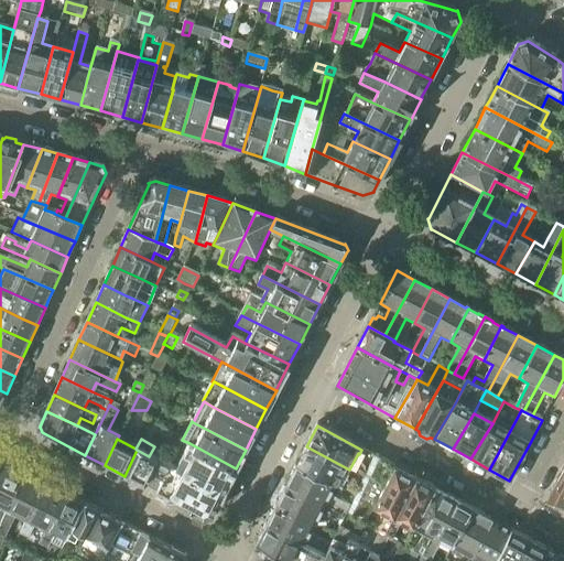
[(190,443),(175,471),(182,474),(223,496),(224,493),(231,478),(237,468),(236,468),(190,443)]
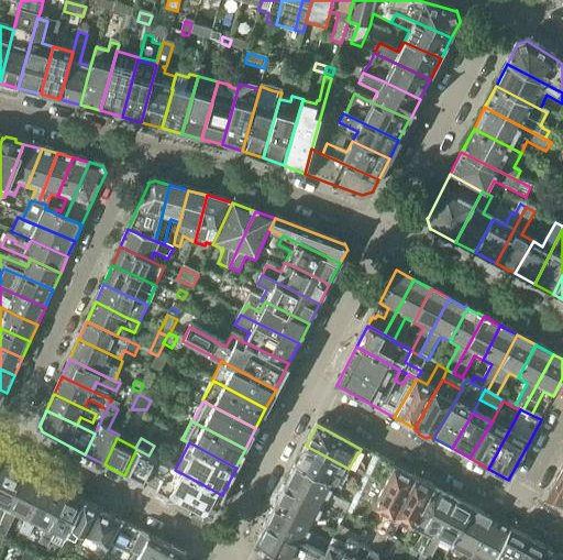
[(296,465),(335,486),(340,489),(341,490),(344,483),(346,483),(348,479),(361,482),(363,476),(349,469),(306,446),(296,465)]
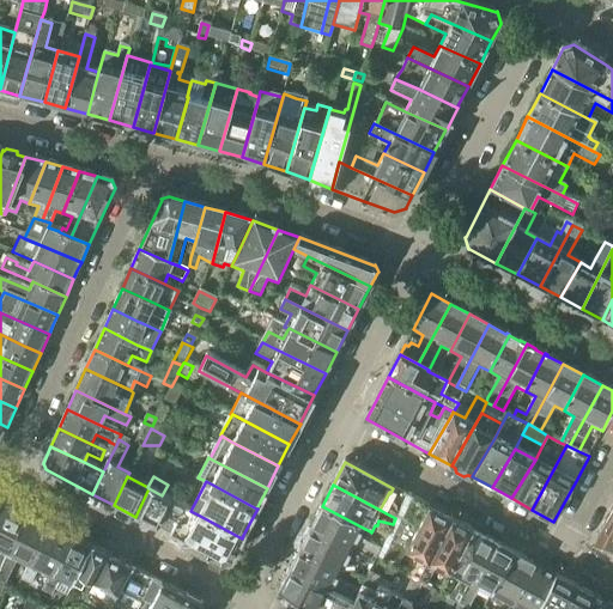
[(135,517),(157,528),(170,500),(162,495),(149,488),(135,517)]
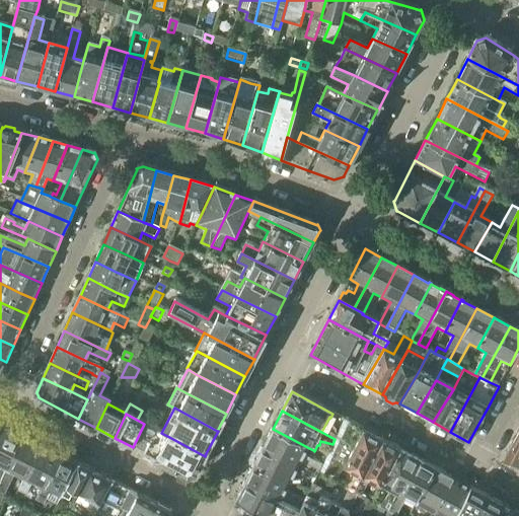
[(335,484),(344,467),(362,430),(346,421),(331,449),(323,466),(321,469),(318,474),(335,484)]
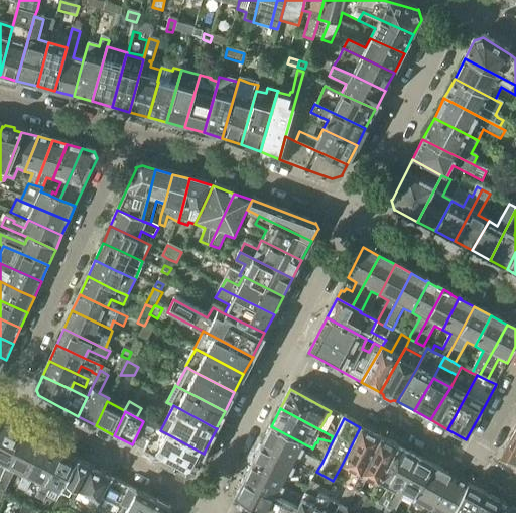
[(143,421),(132,444),(143,451),(158,459),(185,474),(195,471),(204,454),(166,433),(160,430),(143,421)]
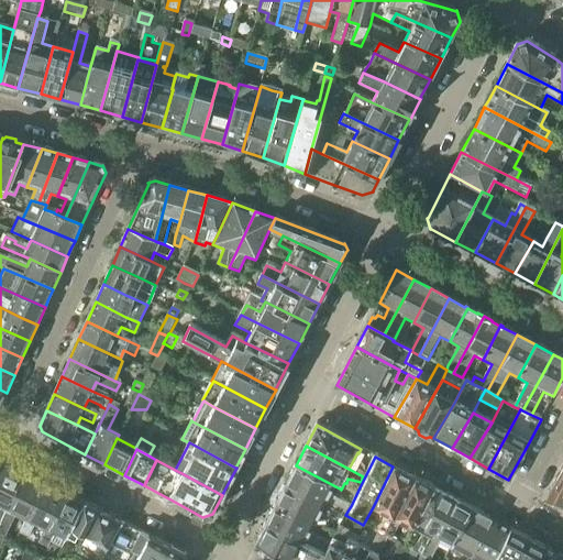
[(0,476),(0,508),(7,513),(24,474),(6,464),(0,476)]
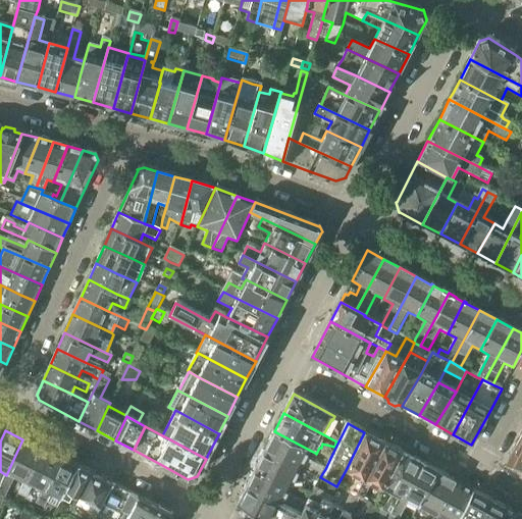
[(274,431),(265,450),(315,475),(320,478),(320,477),(323,472),(325,469),(306,460),(311,451),(274,431)]
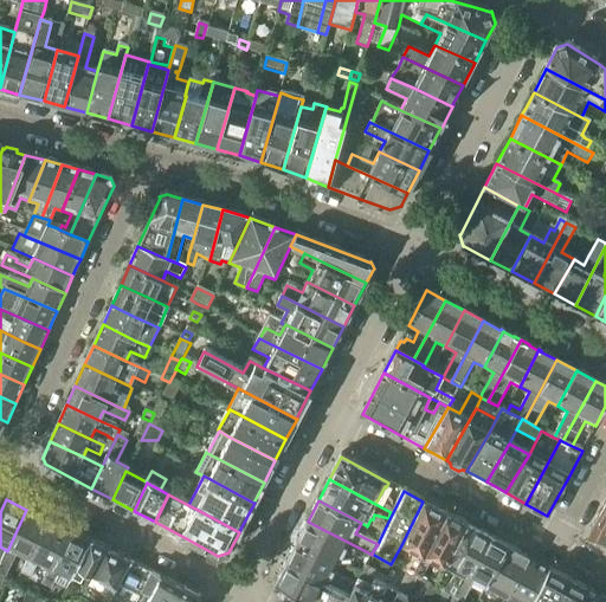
[(403,573),(411,577),(444,512),(423,502),(401,545),(413,551),(403,573)]
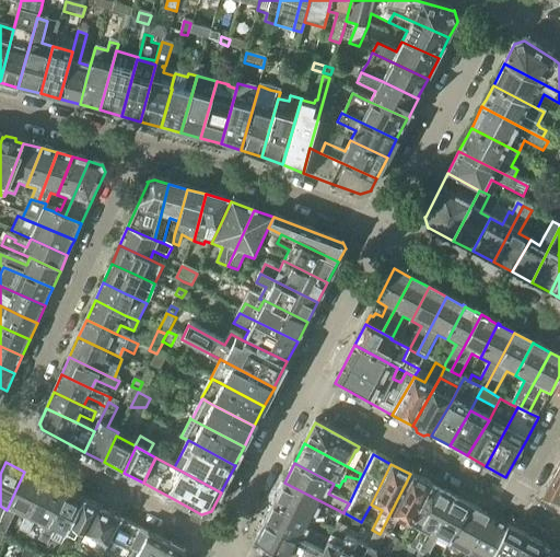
[(559,468),(545,498),(559,507),(559,468)]
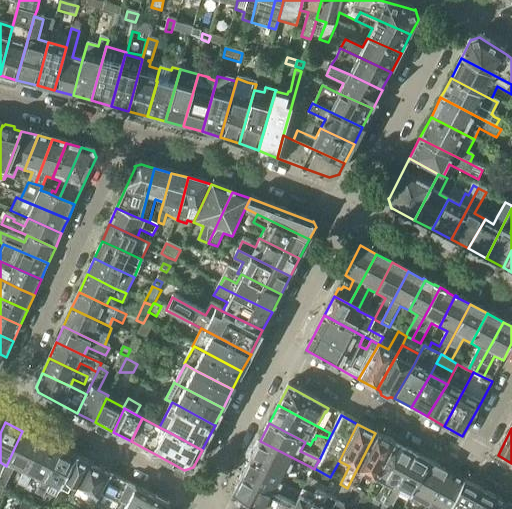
[(6,466),(0,478),(0,493),(2,494),(14,470),(24,475),(40,439),(22,431),(6,466)]
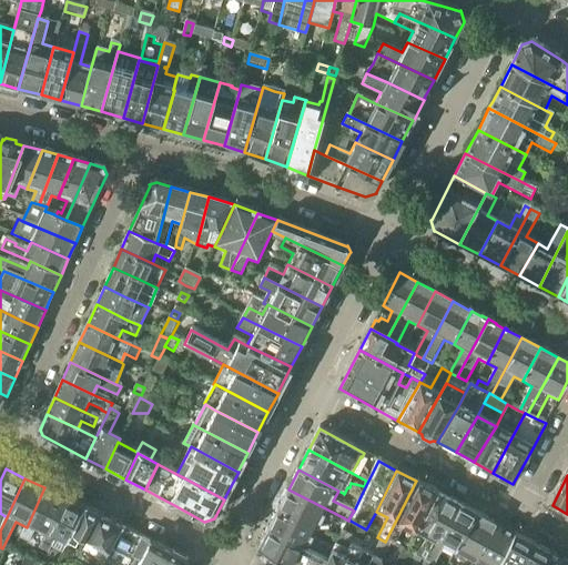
[(405,526),(415,531),(435,492),(416,481),(385,542),(394,546),(405,526)]
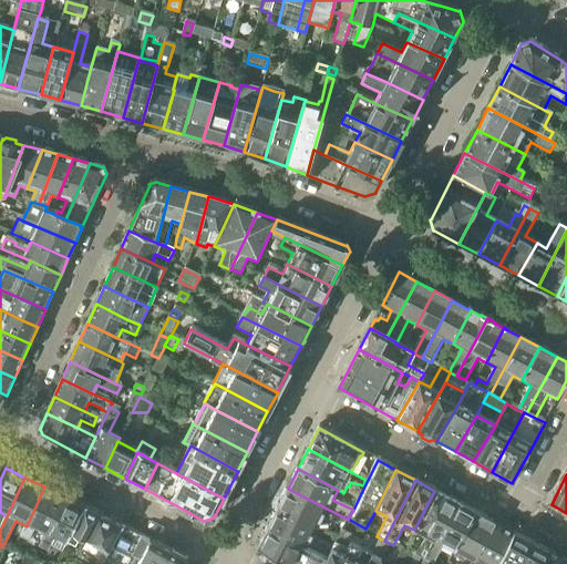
[(35,531),(45,536),(63,496),(44,486),(27,526),(20,539),(29,544),(35,531)]
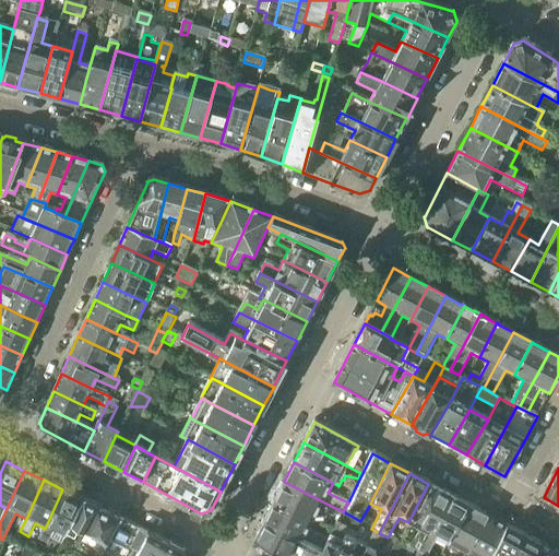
[(273,501),(313,522),(318,511),(333,519),(337,509),(284,482),(273,501)]
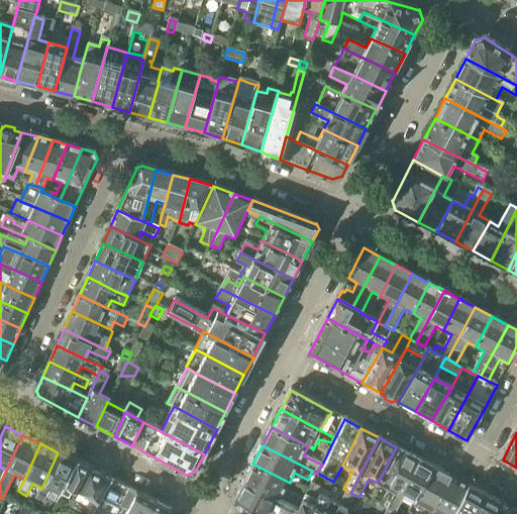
[(378,508),(387,512),(414,456),(396,447),(378,483),(390,490),(384,501),(382,500),(378,508)]
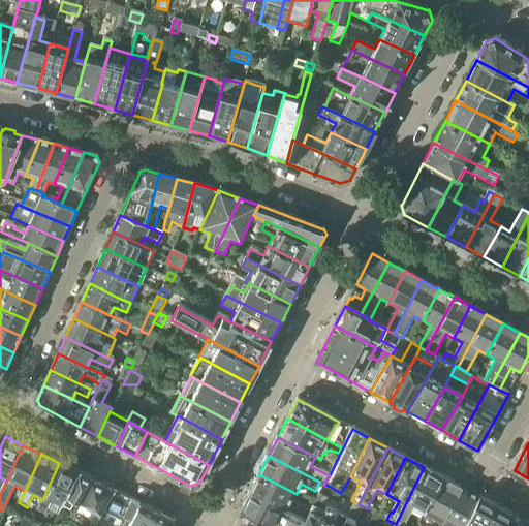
[(57,516),(63,503),(78,472),(59,463),(42,500),(36,512),(44,516),(47,511),(57,516)]
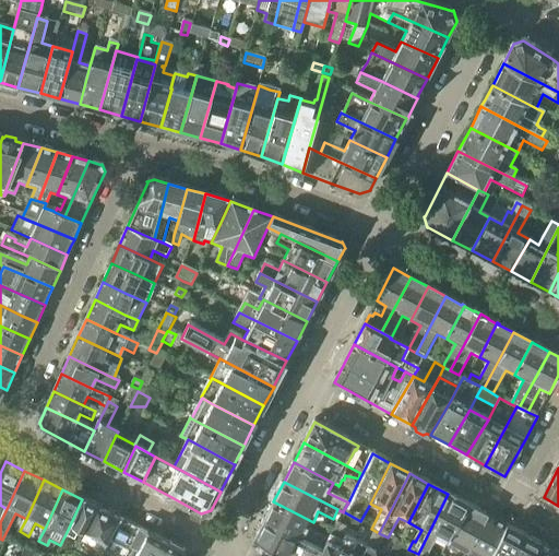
[(449,544),(449,543),(467,505),(448,494),(418,554),(420,555),(429,555),(438,539),(449,544)]
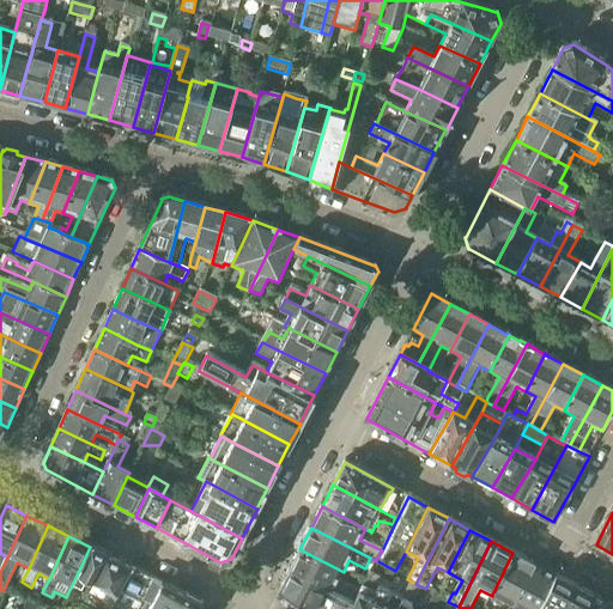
[(86,579),(93,583),(97,584),(110,558),(91,547),(91,548),(90,547),(73,583),(82,586),(86,579)]
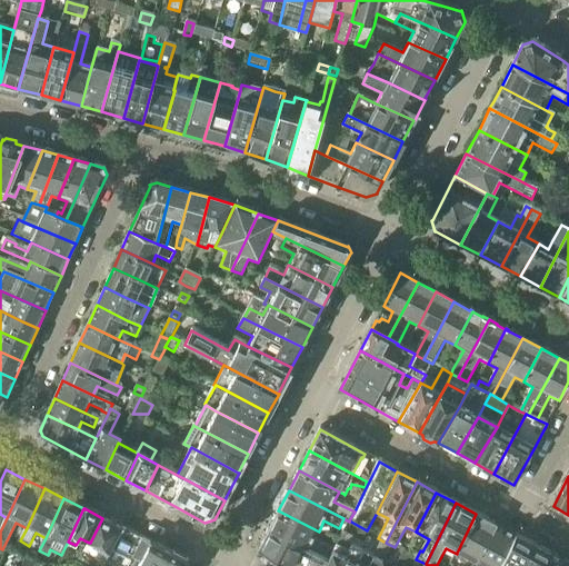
[(327,559),(331,552),(313,543),(319,532),(278,510),(269,529),(327,559)]
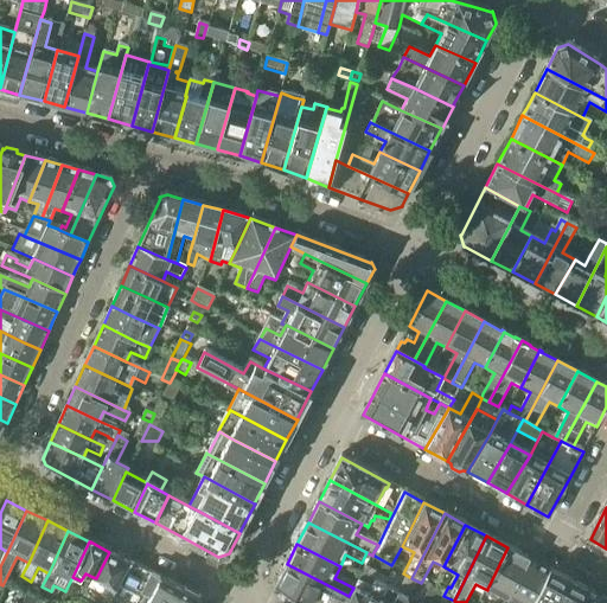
[(487,589),(509,601),(529,559),(508,547),(487,589)]
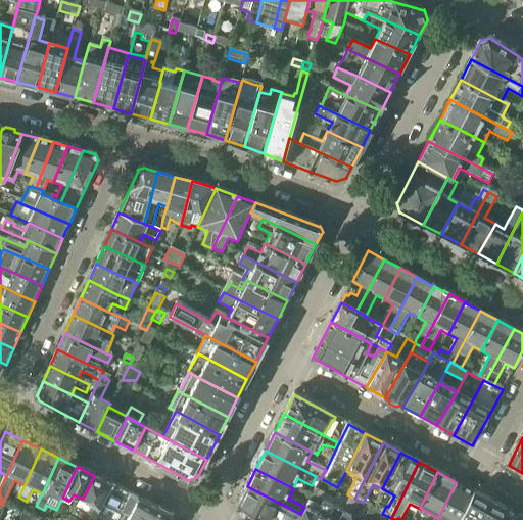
[(96,514),(111,485),(112,484),(105,481),(104,481),(94,476),(83,499),(80,498),(76,504),(88,510),(96,514)]
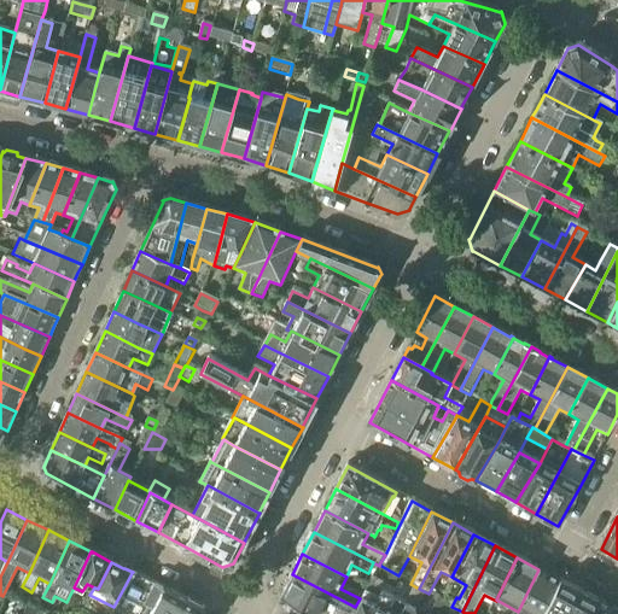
[(518,612),(520,613),(543,613),(559,582),(538,569),(518,612)]
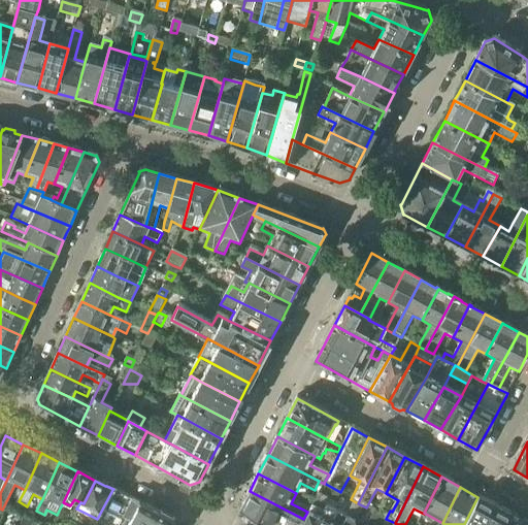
[(97,519),(108,524),(138,524),(108,509),(116,491),(112,490),(97,519)]
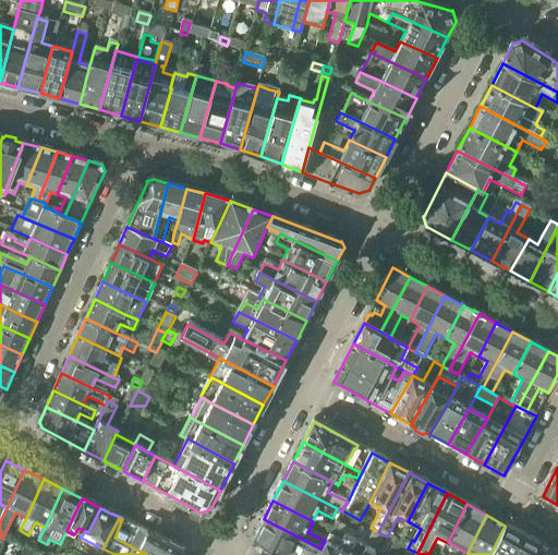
[(114,538),(146,554),(184,554),(183,551),(122,519),(114,538)]
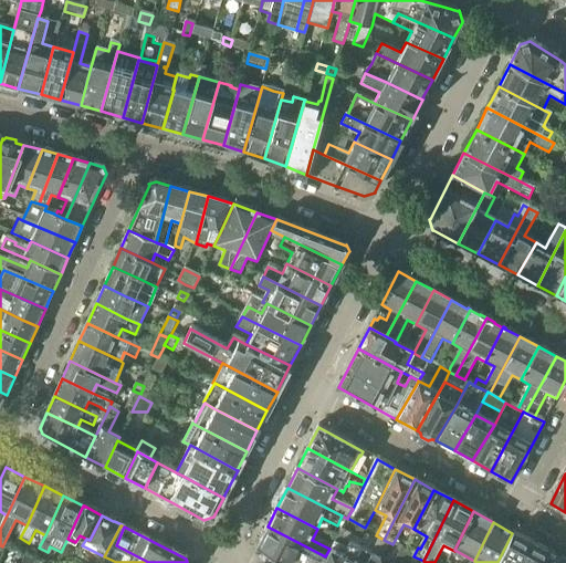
[(257,548),(285,562),(322,562),(325,556),(268,527),(257,548)]
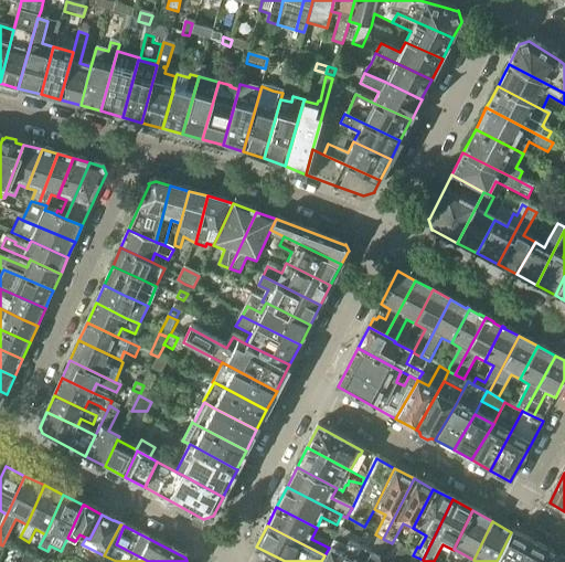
[(353,534),(361,539),(365,530),(358,526),(353,534)]
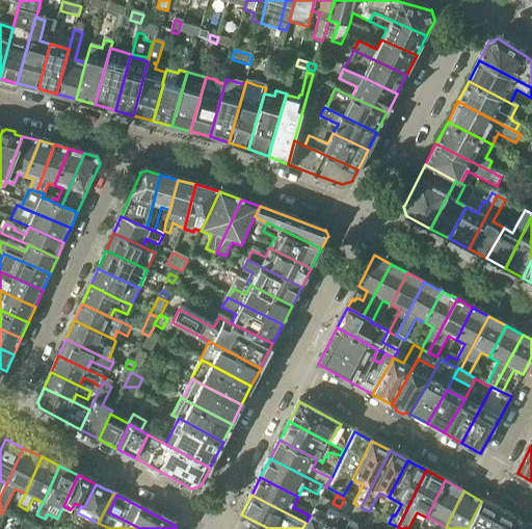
[(488,528),(498,509),(481,501),(468,528),(488,528)]
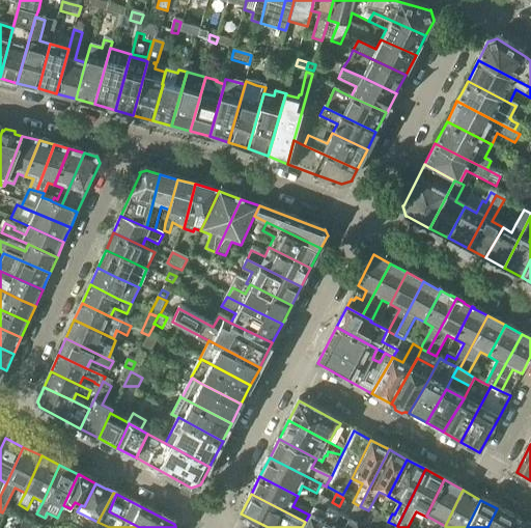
[(331,527),(338,515),(317,504),(311,515),(310,516),(309,515),(305,522),(302,527),(331,527)]
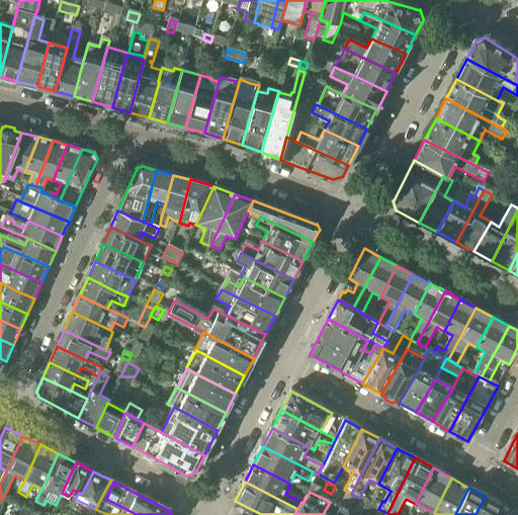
[(494,514),(500,504),(485,496),(476,514),(494,514)]
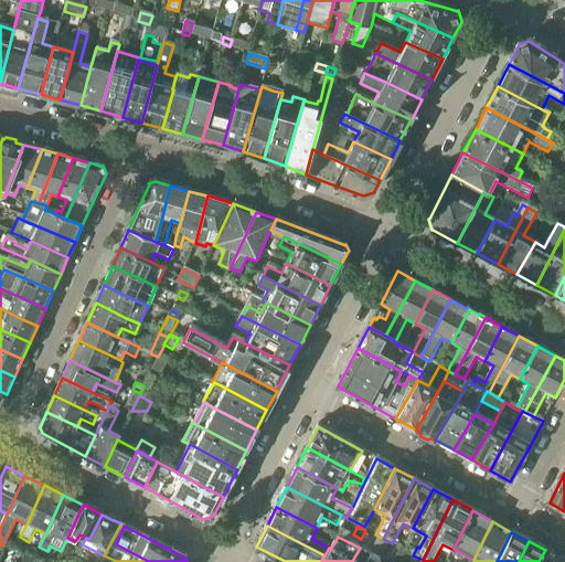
[(376,561),(379,558),(384,549),(380,545),(374,555),(360,548),(352,561),(376,561)]
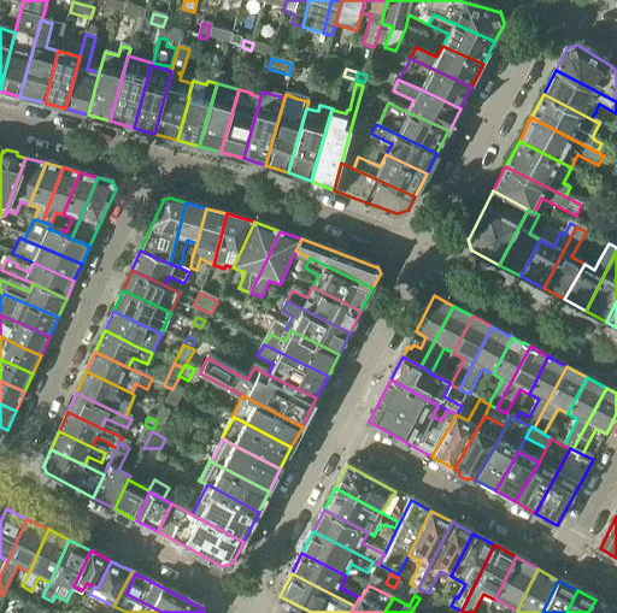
[(444,612),(448,603),(438,597),(430,612),(421,612),(413,608),(411,612),(444,612)]
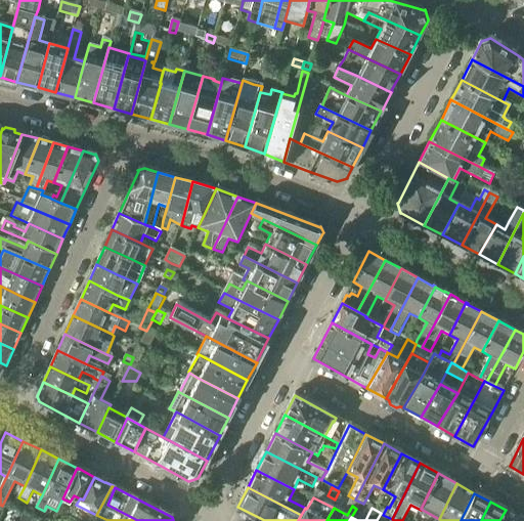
[(521,520),(522,519),(506,510),(499,520),(521,520)]
